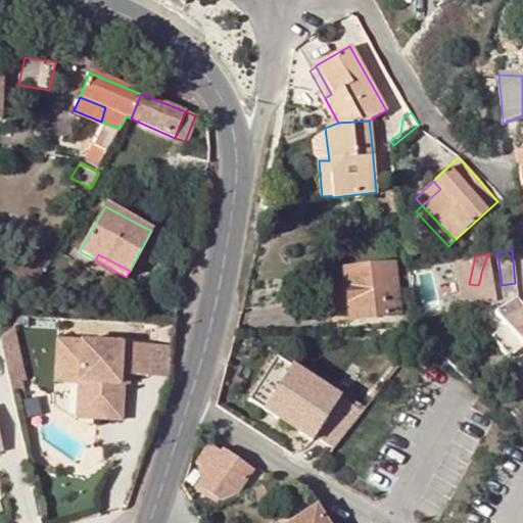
[(399,300),(406,299),(402,278),(396,278),(395,264),(342,270),(344,286),(346,308),(348,321),(400,315),(400,312),(399,300)]
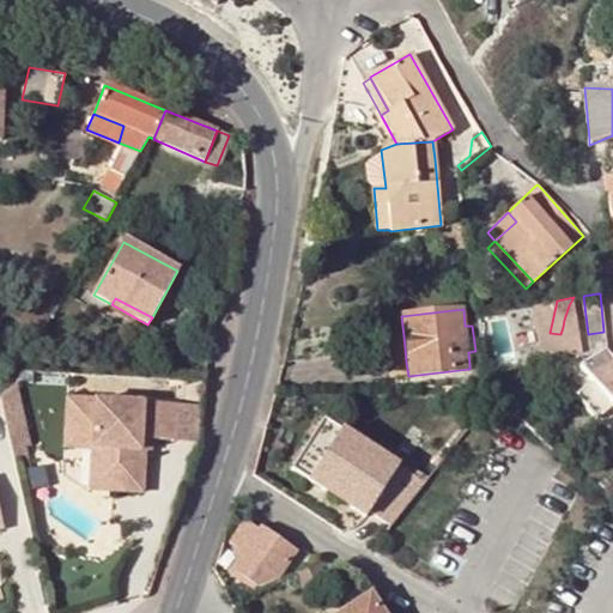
[(606,350),(604,332),(588,334),(593,359),(606,350)]
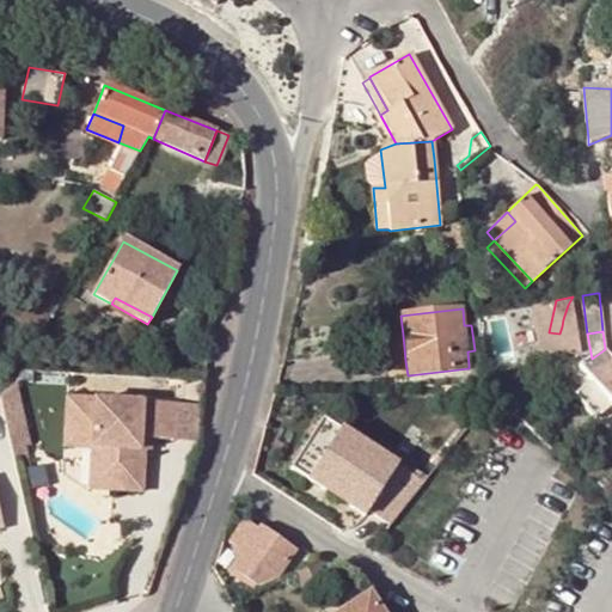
[(393,362),(405,361),(403,335),(390,335),(393,362)]
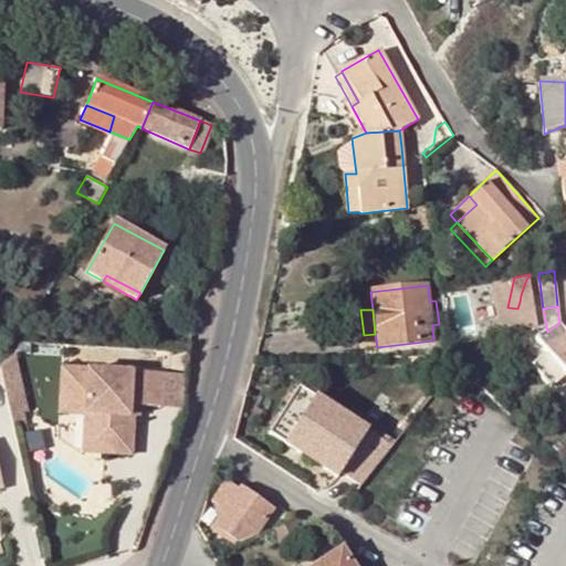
[(565,331),(559,323),(547,332),(536,338),(543,348),(545,347),(547,350),(531,365),(551,387),(565,374),(565,331)]
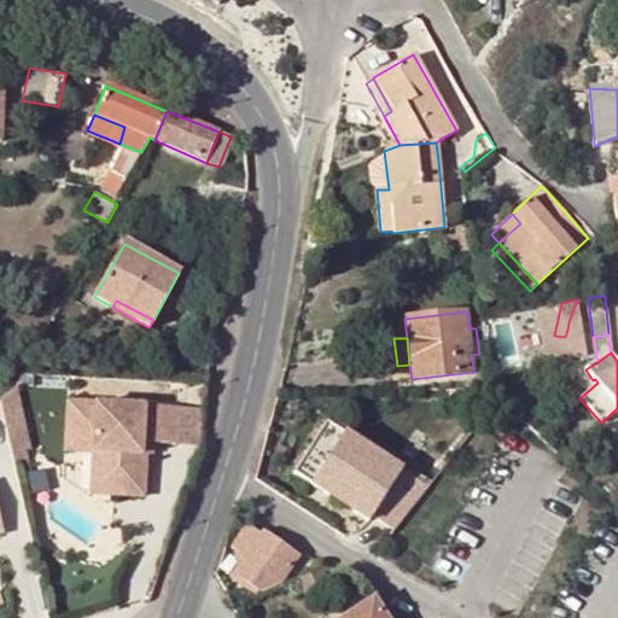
[(473,368),(484,367),(484,354),(479,354),(472,355),(473,368)]
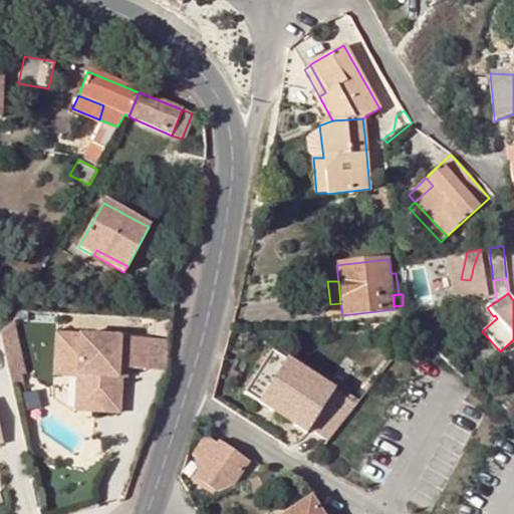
[(9,315),(0,322),(0,344),(9,383),(21,381),(17,364),(21,364),(9,315)]
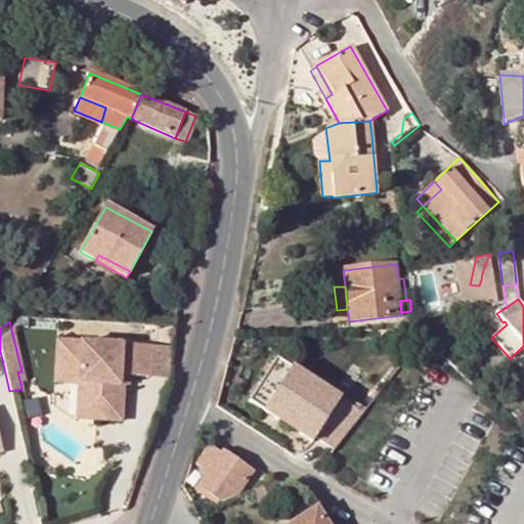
[(55,333),(54,363),(77,364),(77,375),(87,375),(85,400),(93,400),(92,410),(116,411),(118,377),(118,366),(126,366),(146,368),(147,337),(55,333)]
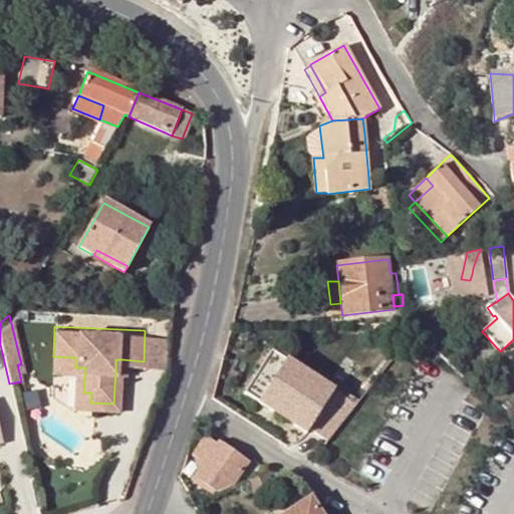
[(145,330),(144,361),(165,362),(167,331),(145,330)]
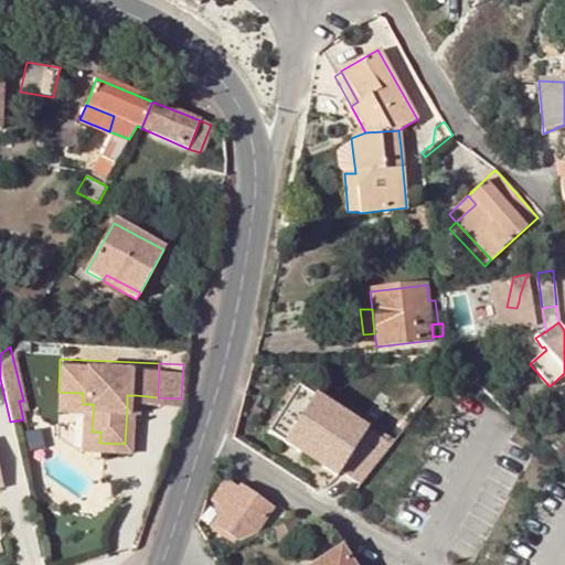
[(386,436),(294,376),(264,424),(332,467),(336,461),(355,475),(386,436)]
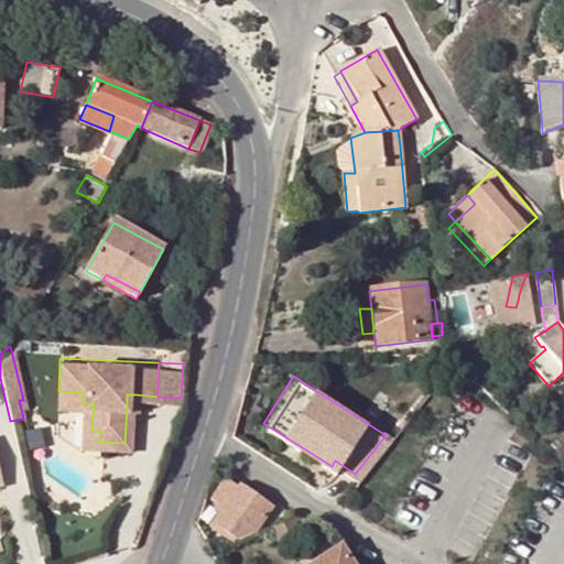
[(394,381),(386,392),(397,402),(407,390),(394,381)]
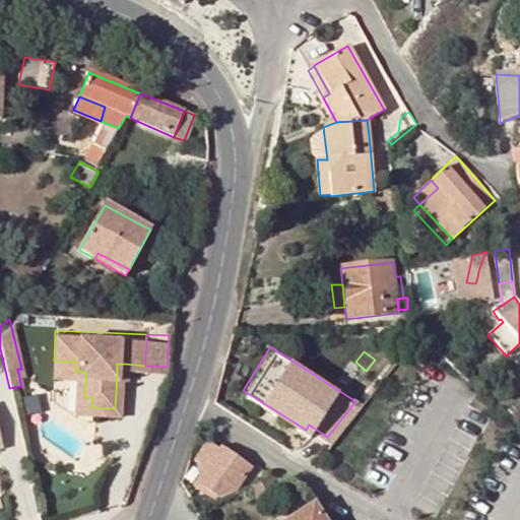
[(76,362),(54,361),(53,371),(76,372),(76,362)]
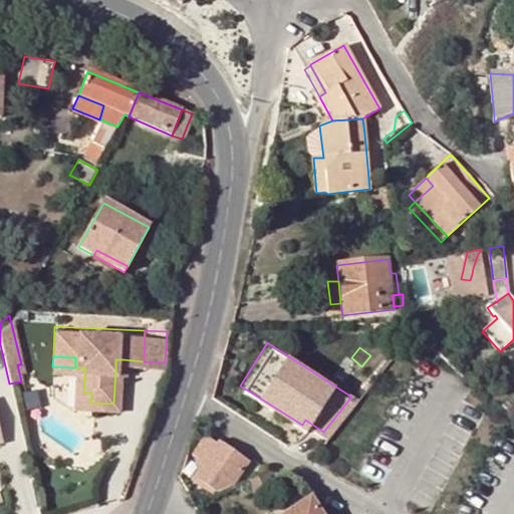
[(115,359),(115,369),(122,369),(123,359),(115,359)]
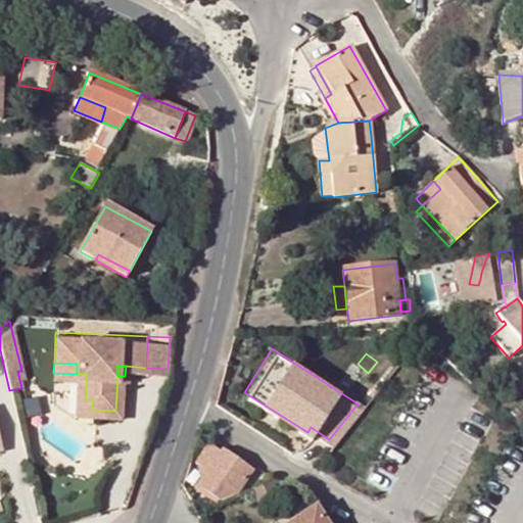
[(87,374),(77,374),(75,409),(92,410),(93,399),(85,399),(87,374)]
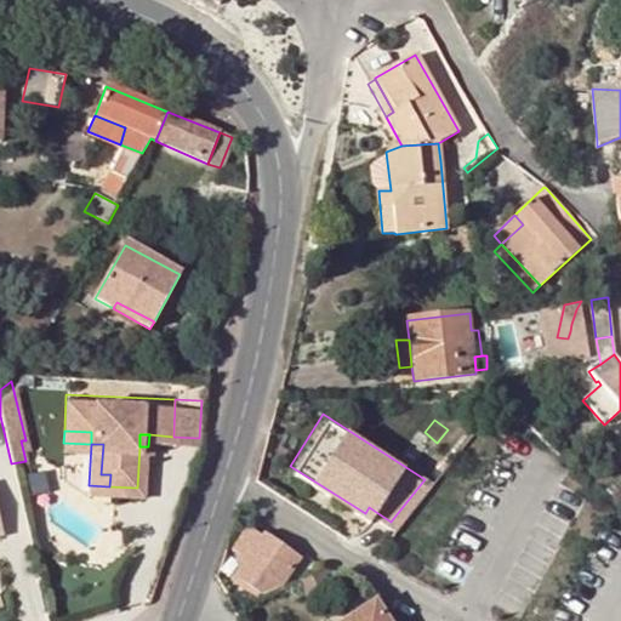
[(245,558),(233,575),(260,594),(279,587),(298,558),(262,534),(261,536),(248,528),(232,550),(245,558)]
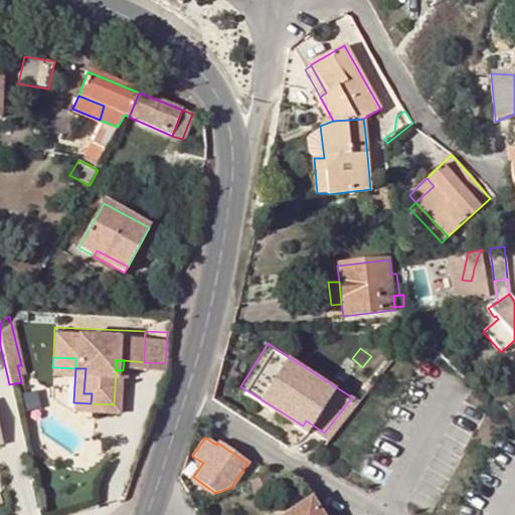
[(266,474),(247,482),(251,494),(271,487),(266,474)]
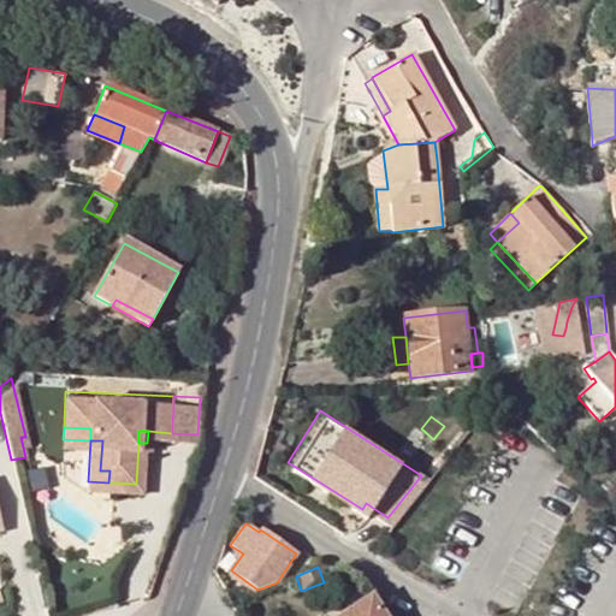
[(258,590),(231,570),(230,573),(256,591),(258,590)]
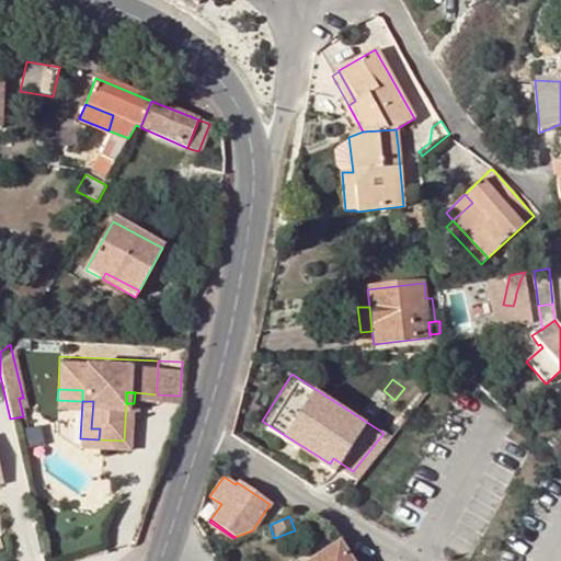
[(347,560),(338,546),(312,560),(347,560)]
